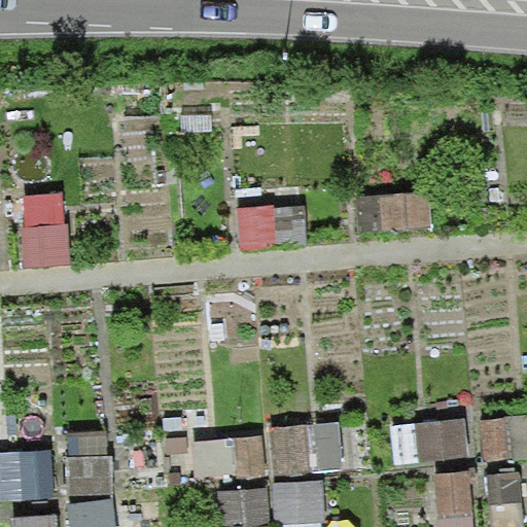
[(432,190),(357,194),(358,230),(434,226),(432,190)]
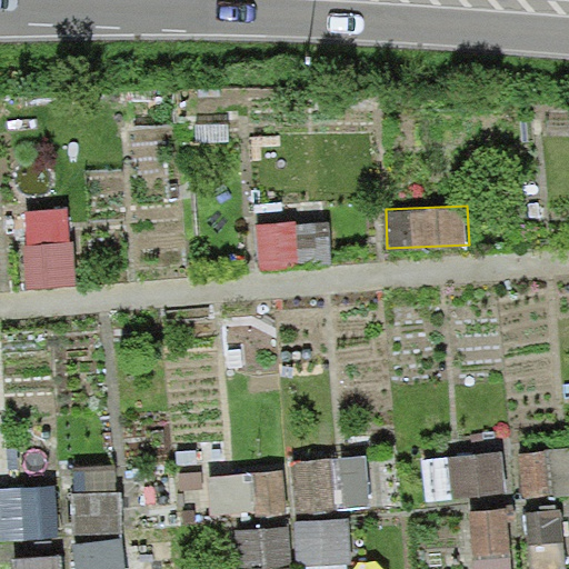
[(328,221),(261,226),(265,267),(331,262),(328,221)]
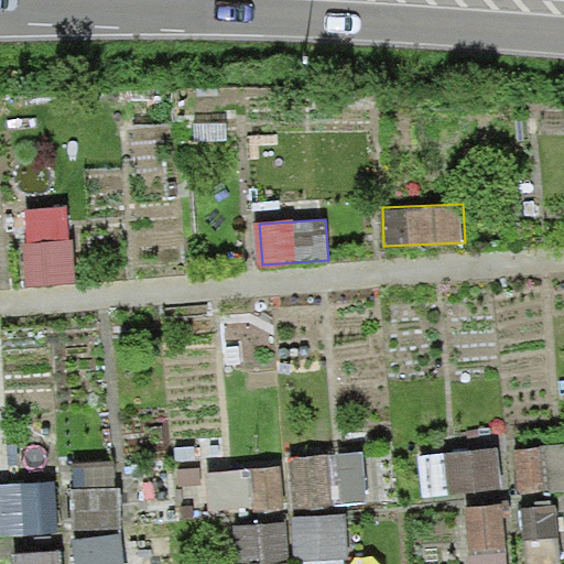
[(79,241),(64,242),(66,267),(82,266),(79,241)]
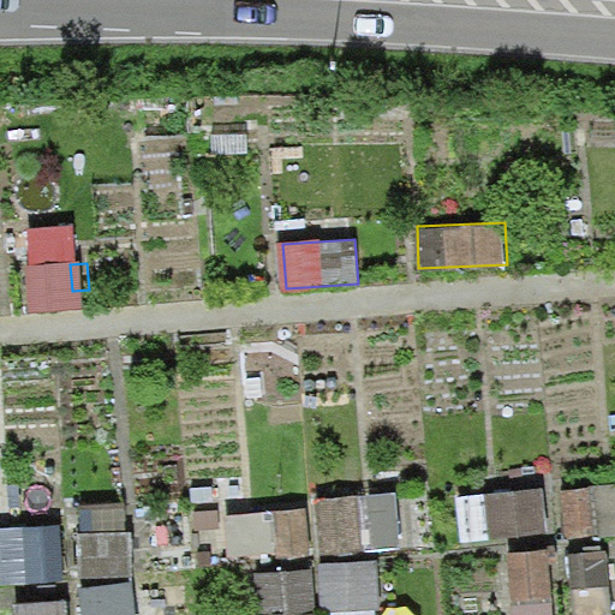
[(70,264),(27,268),(29,308),(73,304),(72,291),(70,264)]
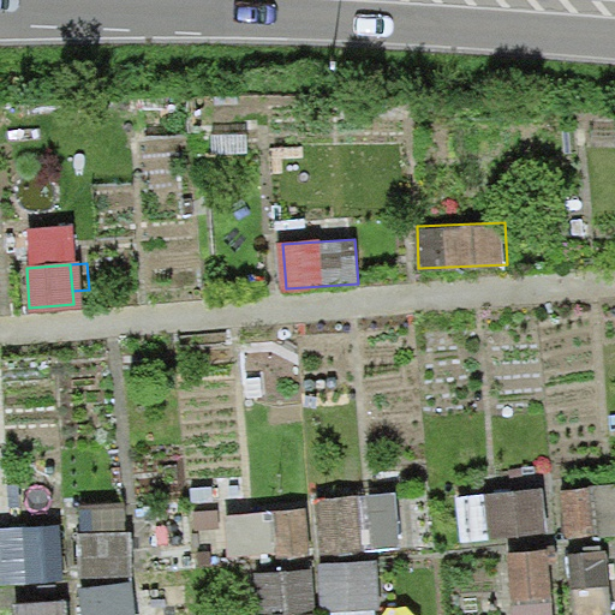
[(614,482),(563,489),(569,539),(614,533),(614,482)]
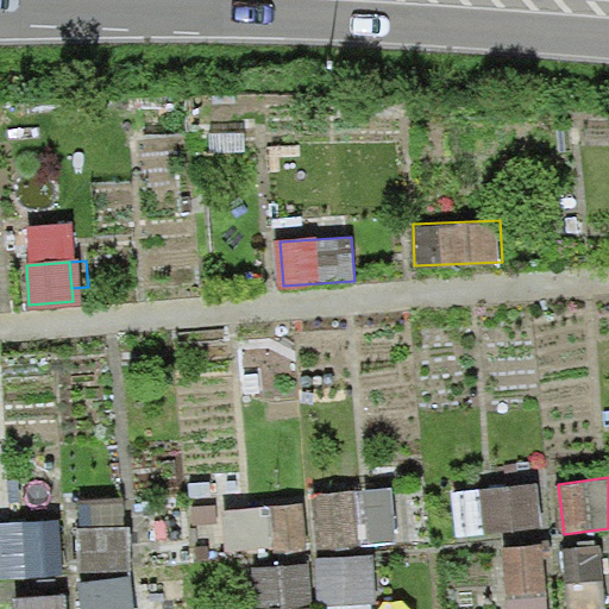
[(541,481),(457,487),(460,531),(545,523),(541,481)]
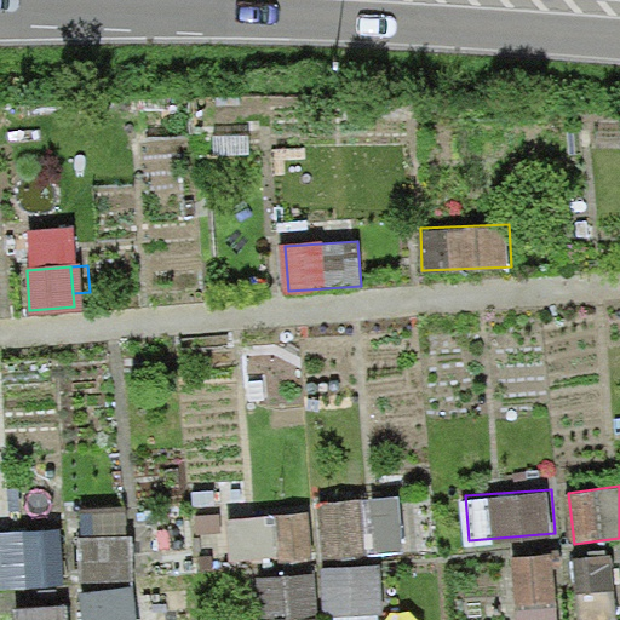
[(401,498),(319,504),(323,556),(405,549),(401,498)]
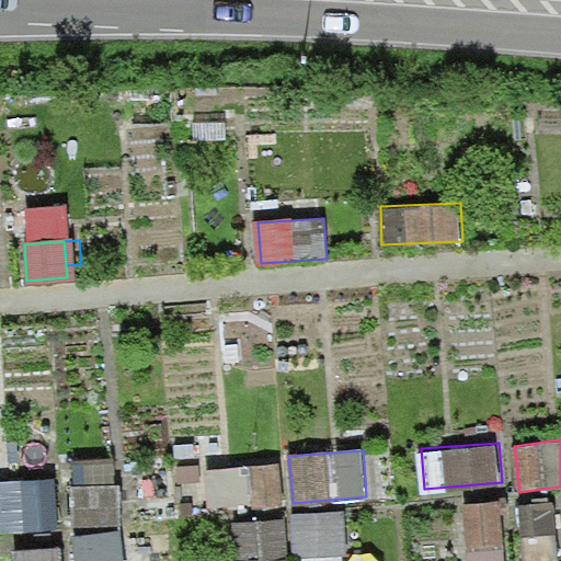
[(117,462),(69,464),(71,524),(121,524),(117,462)]
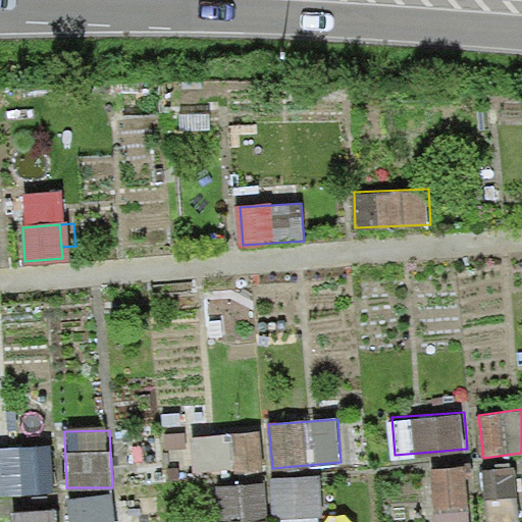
[(261,430),(233,431),(236,470),(263,469),(261,430)]
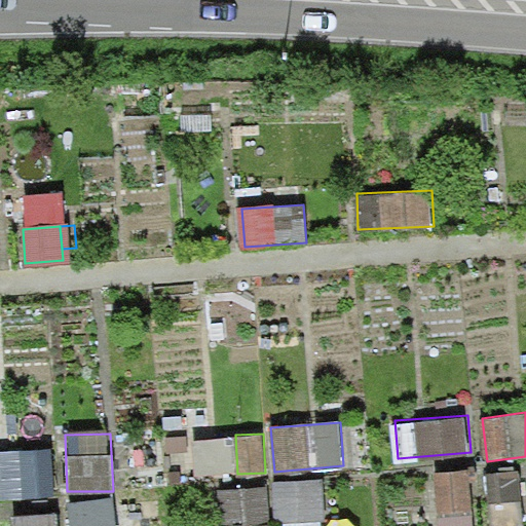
[(16,457),(0,457),(0,496),(16,495),(16,503),(59,500),(55,446),(15,449),(16,457)]
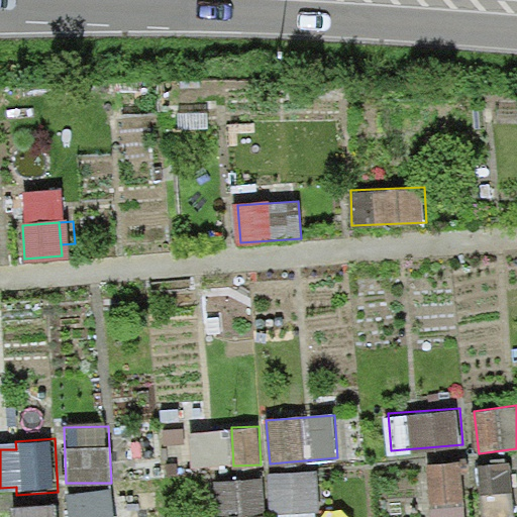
[(471,516),(466,459),(426,463),(431,516),(471,516)]
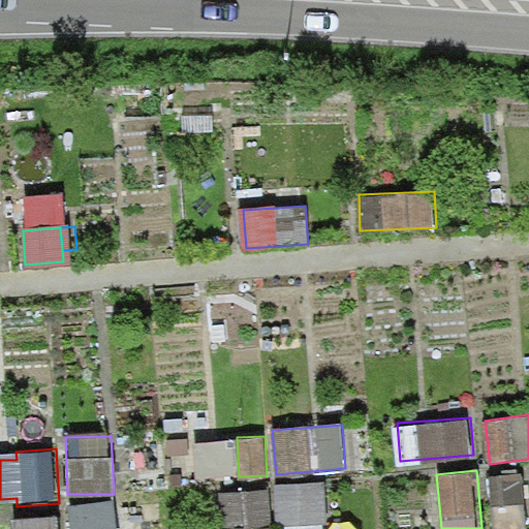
[(522,473),(490,476),(494,528),(526,525),(522,473)]
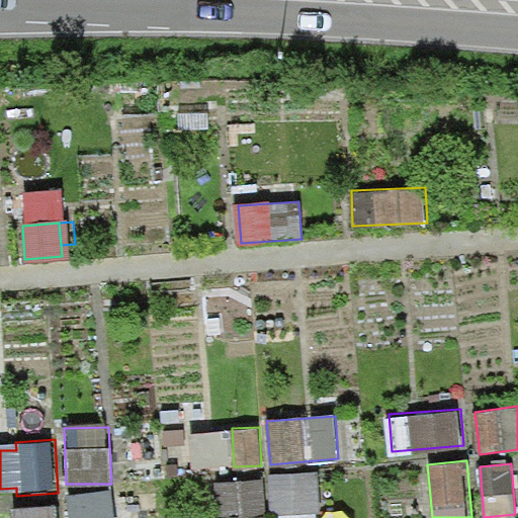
[(316,471),(268,472),(270,511),(317,509),(316,471)]
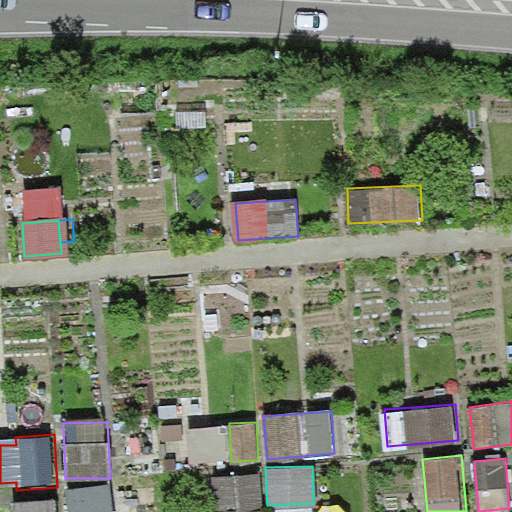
[(260,472),(214,475),(217,507),(262,504),(260,472)]
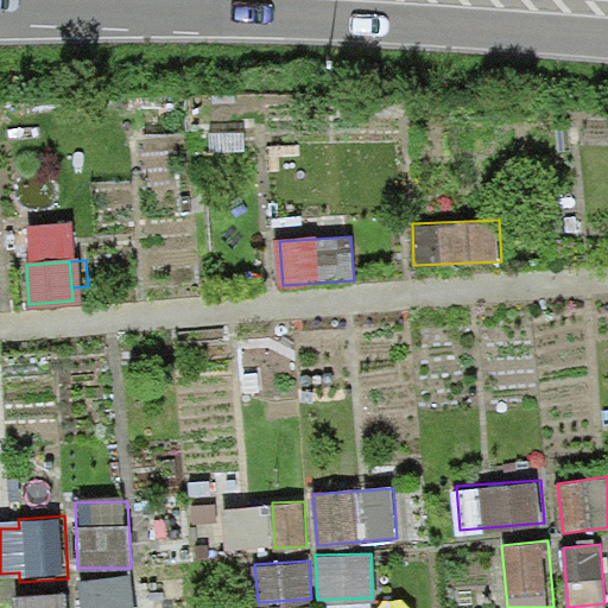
[(176,607),(173,569),(131,572),(133,607),(176,607)]
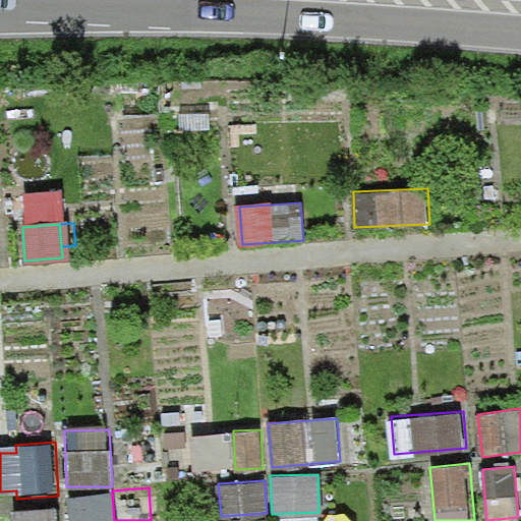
[(114,520),(112,490),(67,496),(70,520),(114,520)]
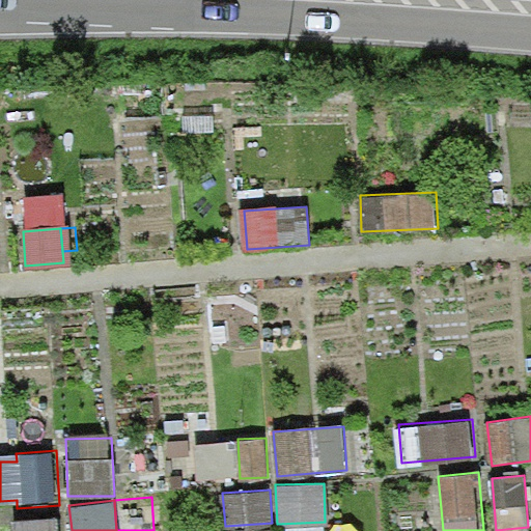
[(60,530),(59,515),(15,521),(15,530),(60,530)]
